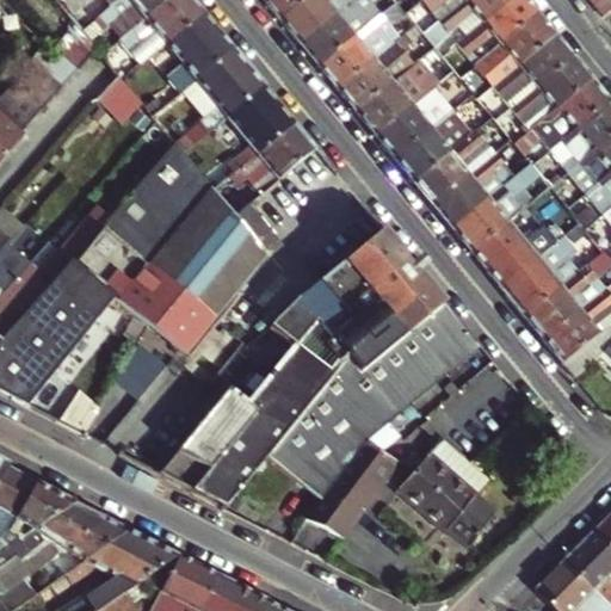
[(65,0),(62,2),(72,14),(88,0),(65,0)]
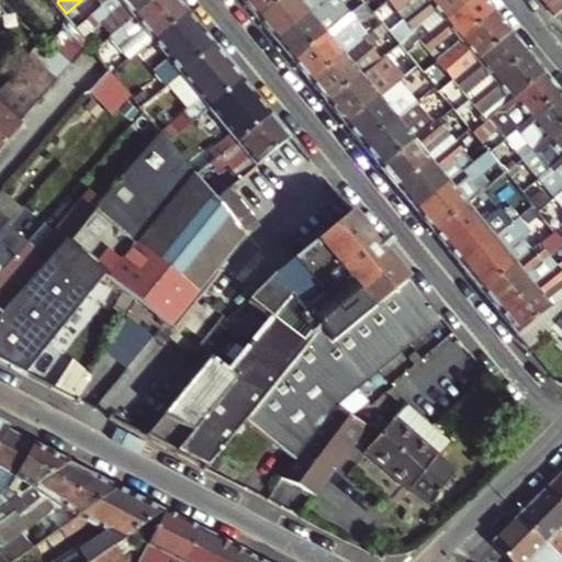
[(154,0),(107,0),(86,18),(74,29),(75,30),(82,40),(98,27),(108,40),(133,18),(154,0)]
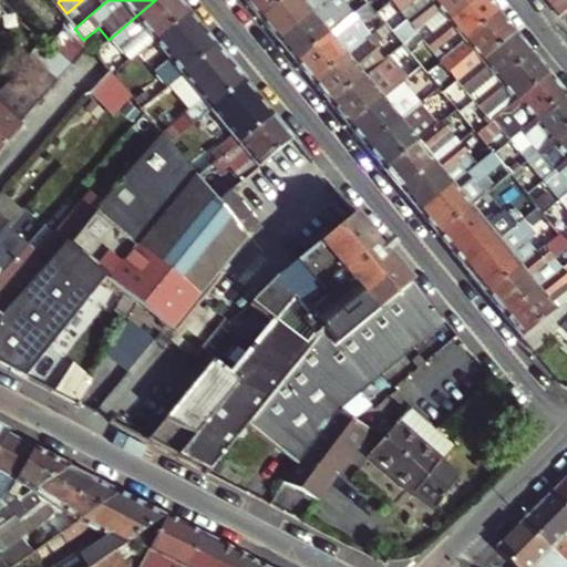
[(154,41),(189,12),(179,0),(155,0),(134,18),(109,40),(127,63),(154,41)]
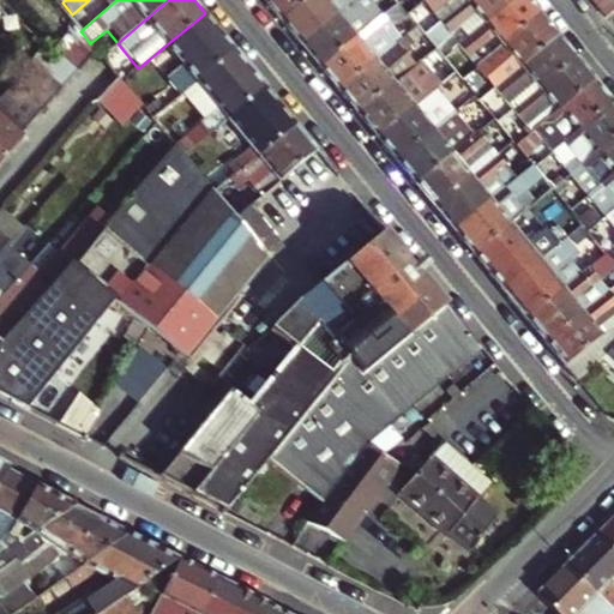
[(264,0),(282,22),(307,0),(264,0)]
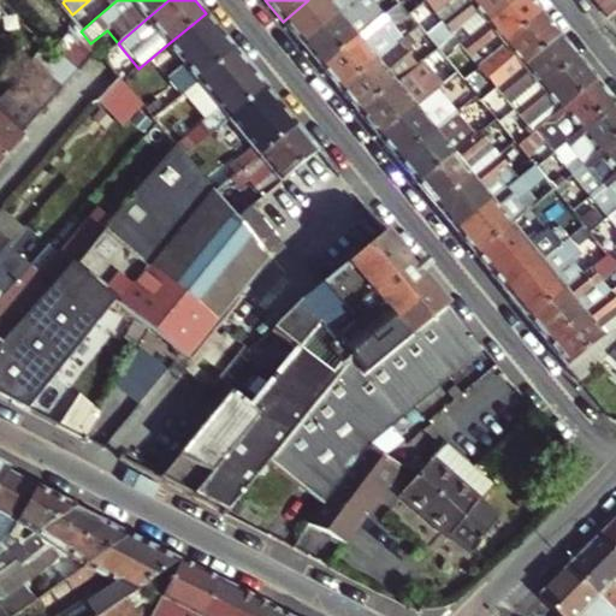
[(308,0),(283,22),(302,45),(355,0),(308,0)]
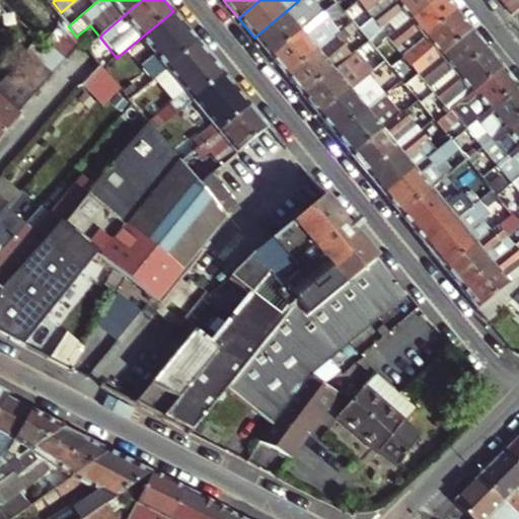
[(299,0),(254,38),(266,51),(271,57),(323,13),(316,4),(321,0),(299,0)]
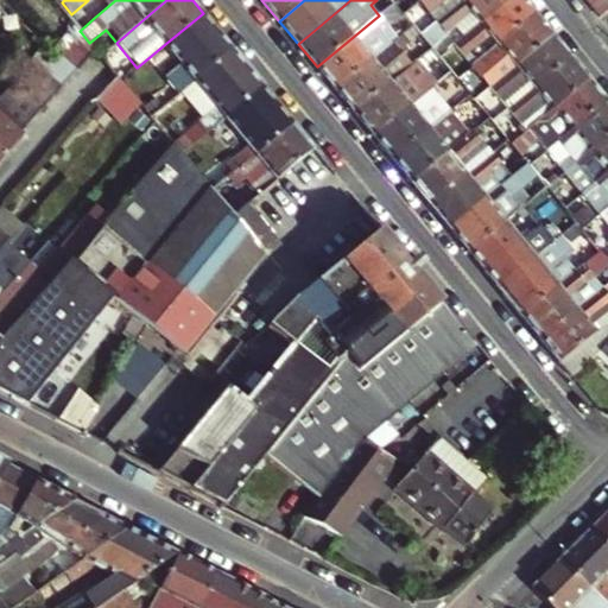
[(438,23),(464,0),(423,0),(420,2),(438,23)]
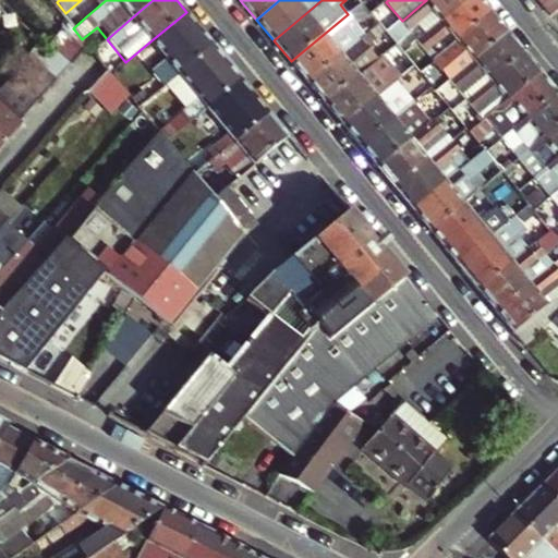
[(466,0),(426,0),(402,21),(398,25),(388,33),(397,44),(410,33),(416,43),(466,0)]
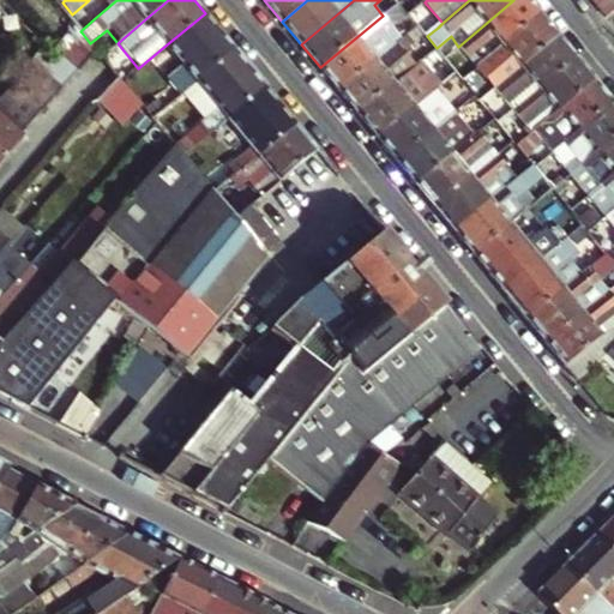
[(541,14),(528,0),(513,0),(458,47),(477,68),(541,14)]
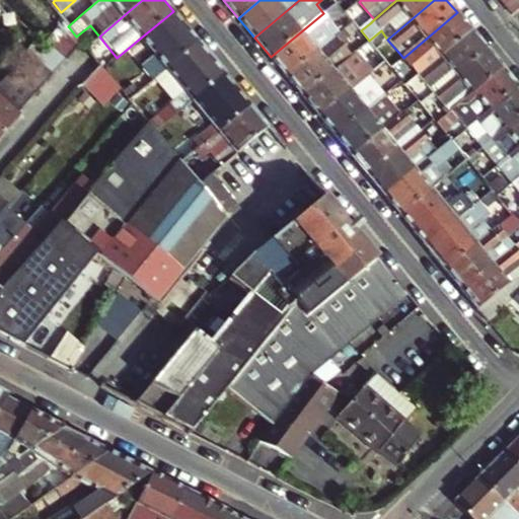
[(518,0),(505,0),(502,3),(512,15),(518,8),(518,0)]
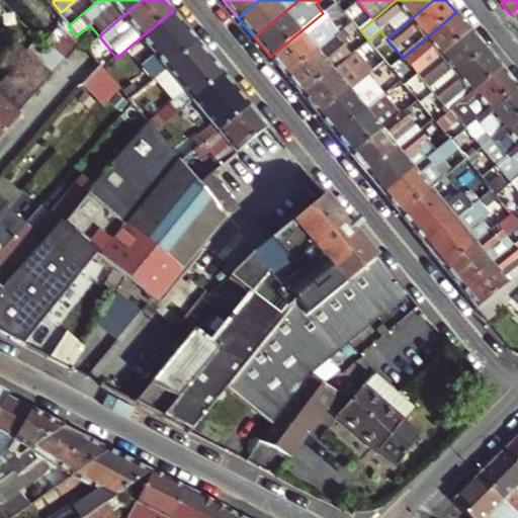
[(337,2),(323,13),(332,24),(345,12),(337,2)]
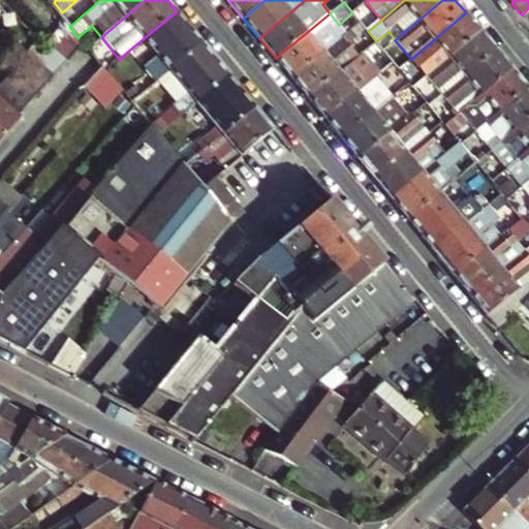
[(204,43),(177,11),(144,38),(159,56),(145,68),(158,82),(204,43)]
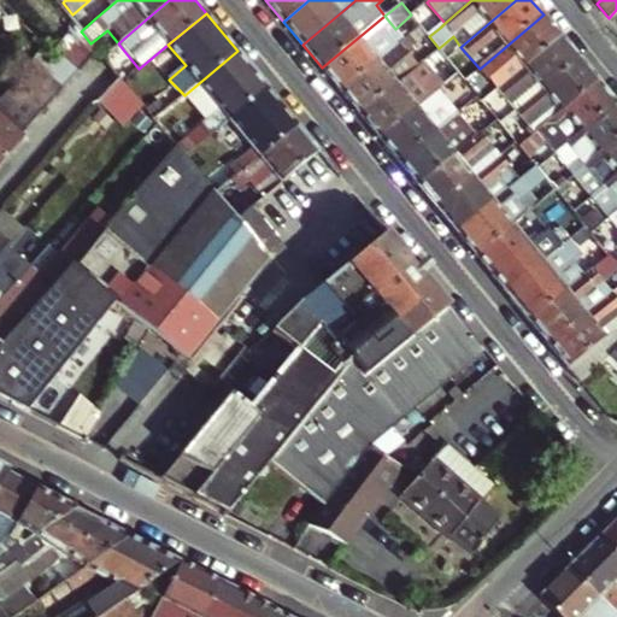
[(517,75),(563,37),(544,15),(480,69),(491,81),(498,90),(504,86),(517,75)]
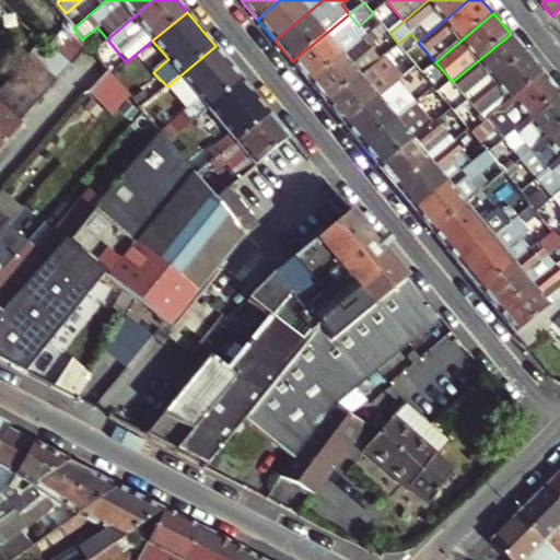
[(349,14),(292,61),(310,83),(366,36),(359,26),(349,14)]
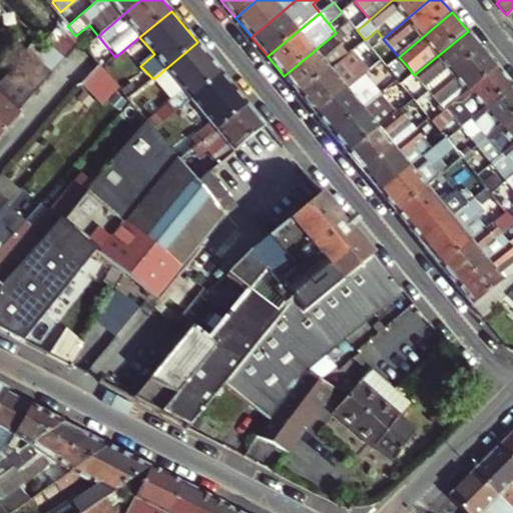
[(64,21),(47,39),(66,60),(81,43),(75,36),(68,27),(67,26),(64,21)]
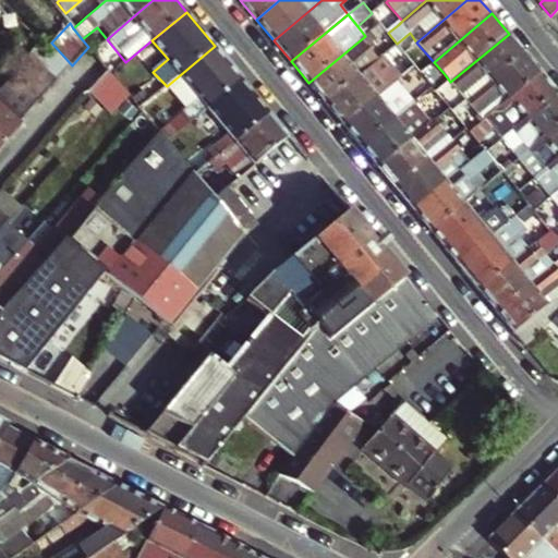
[(380,24),(365,36),(372,44),(387,32),(380,24)]
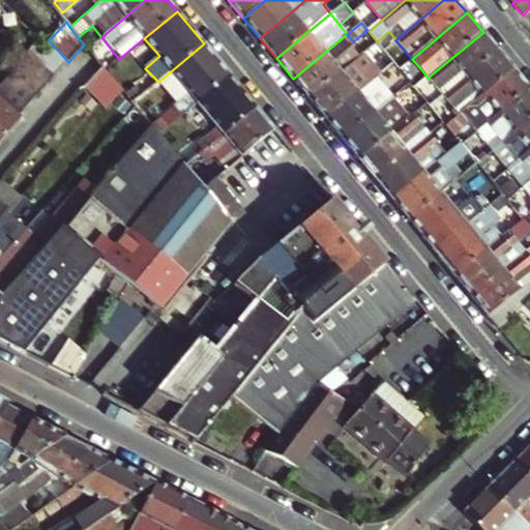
[(444,64),(433,74),(436,79),(431,83),(433,85),(420,94),(421,95),(425,100),(428,102),(431,107),(443,95),(498,51),(483,32),(444,64)]
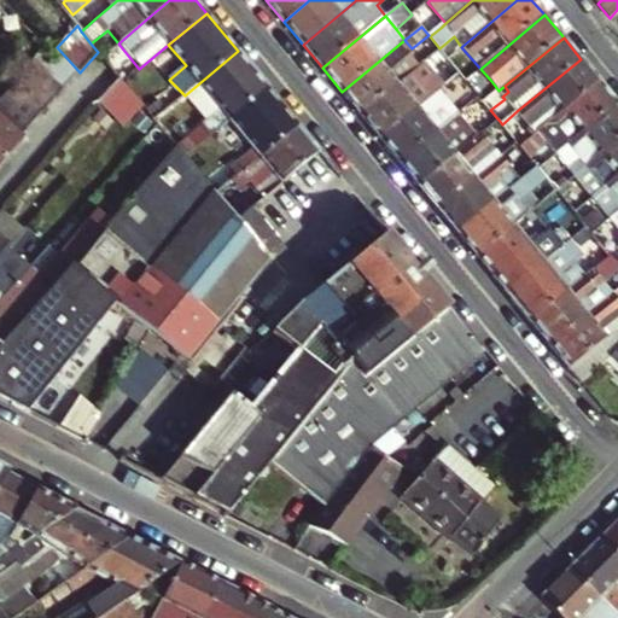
[(404,40),(342,92),(361,115),(419,66),(408,53),(412,48),(404,40)]
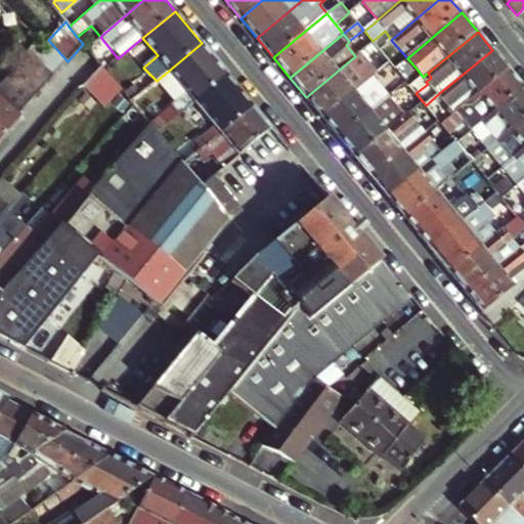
[(68,61),(48,40),(32,57),(53,77),(68,61)]
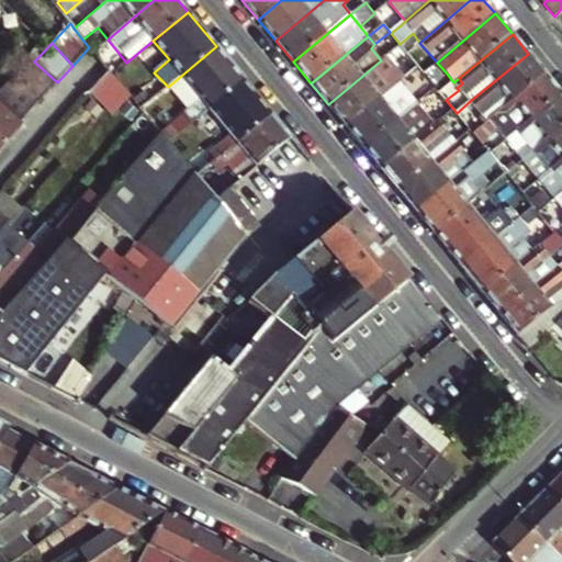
[(216,46),(168,87),(190,112),(163,135),(168,142),(209,108),(244,79),(216,46)]
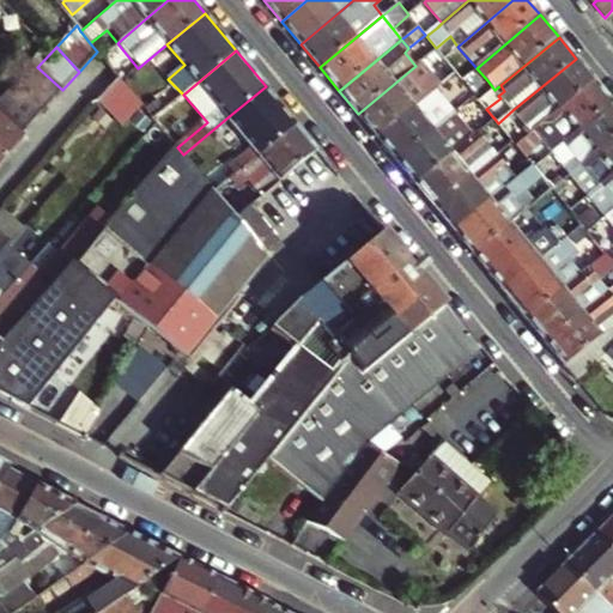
[(576,59),(513,110),(521,121),(507,134),(510,139),(513,141),(515,144),(516,146),(533,132),(545,122),(594,80),(576,59)]
